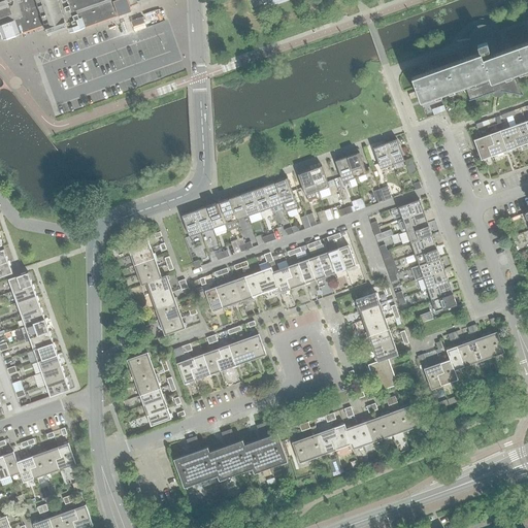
[(0,0),(0,32),(2,39),(2,41),(4,40),(4,39),(7,38),(7,39),(9,38),(8,38),(13,36),(13,37),(15,36),(15,35),(19,34),(19,35),(21,34),(20,34),(31,30),(31,31),(32,30),(43,26),(44,27),(47,34),(46,34),(47,36),(67,29),(68,34),(81,29),(121,15),(126,13),(132,11),(131,6),(149,0),(0,0)]
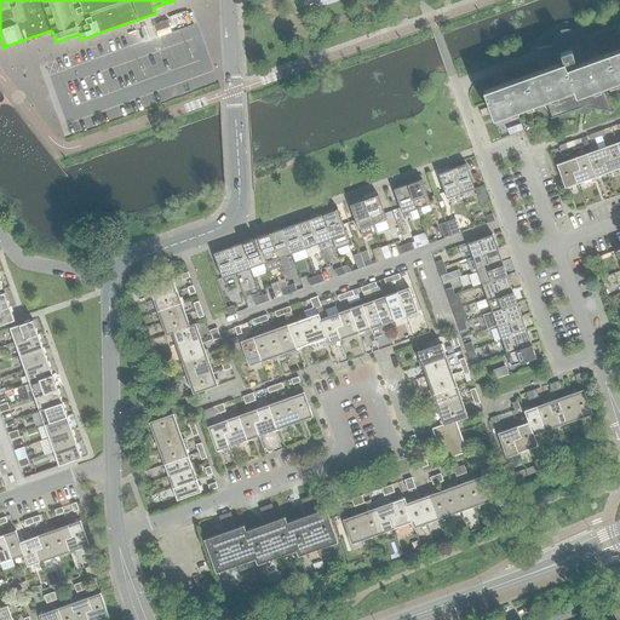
[(619,49),(586,62),(581,46),(583,45),(581,41),(580,42),(579,40),(578,38),(577,35),(574,34),(572,33),(573,30),(570,29),(567,29),(564,29),(562,30),(560,30),(557,33),(555,35),(554,38),(552,40),(551,42),(551,45),(535,47),(535,50),(551,47),(552,50),(552,51),(551,51),(555,63),(563,61),(564,62),(483,91),(493,119),(573,90),(575,96),(619,79),(619,49)]
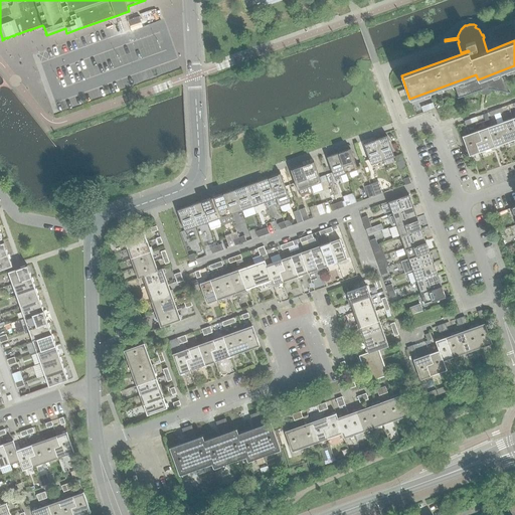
[(514,127),(512,119),(502,122),(506,133),(500,135),(504,144),(514,140),(514,127)]
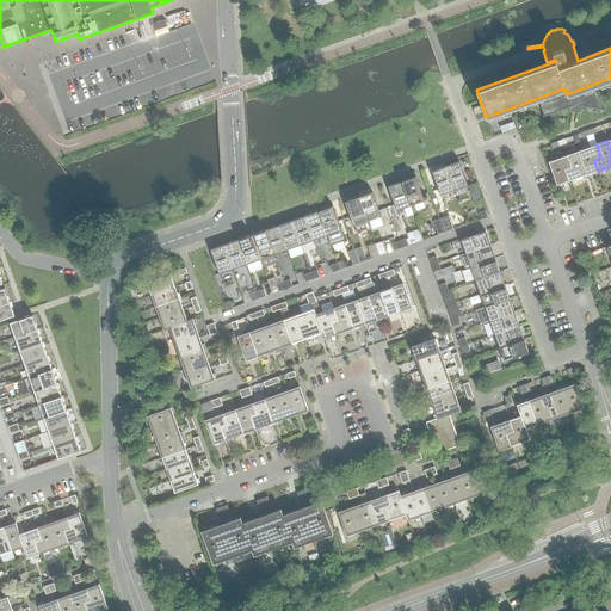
[(596,144),(579,150),(587,177),(592,176),(591,173),(598,171),(593,160),(600,158),(596,144)]
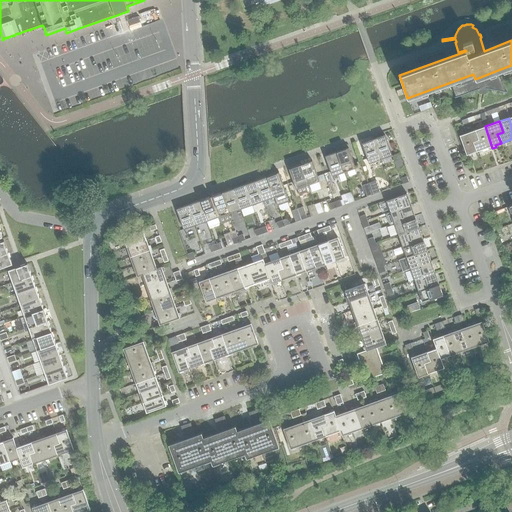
[(485,126),(475,130),(479,140),(473,142),(476,152),(487,148),(488,150),(492,148),(485,126)]
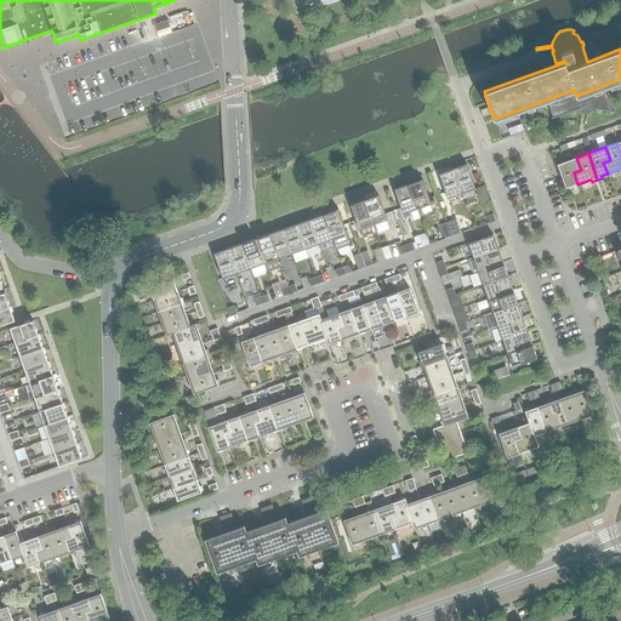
[(570,187),(577,184),(574,172),(581,170),(576,158),(557,165),(565,189),(567,188),(567,191),(571,189),(570,187)]
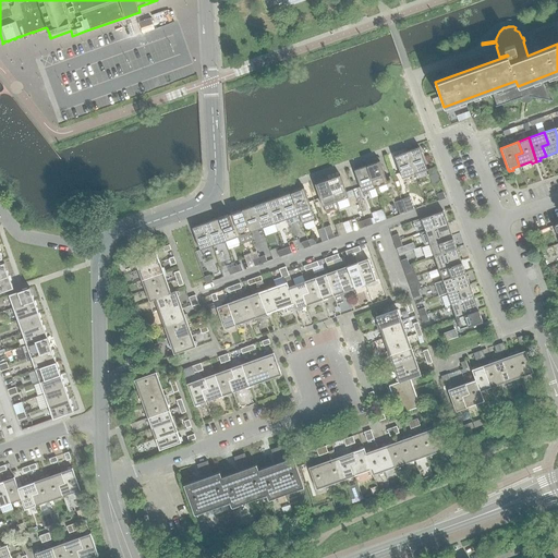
[(419,147),(407,152),(414,174),(427,170),(419,147)]
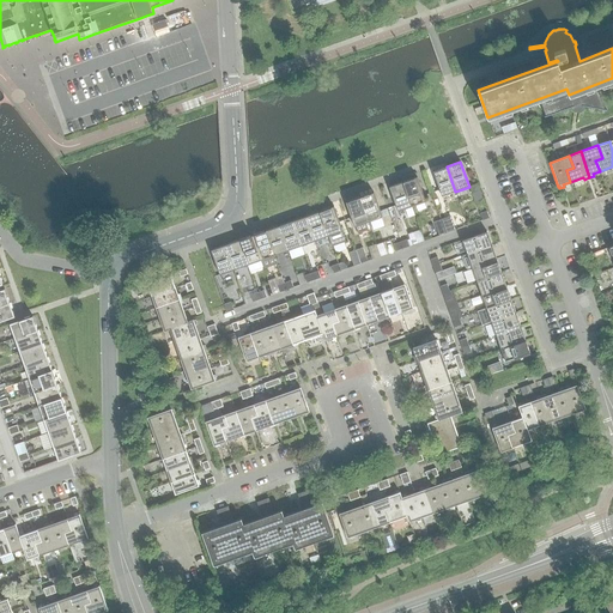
[(455,192),(447,167),(432,171),(441,196),(455,192)]
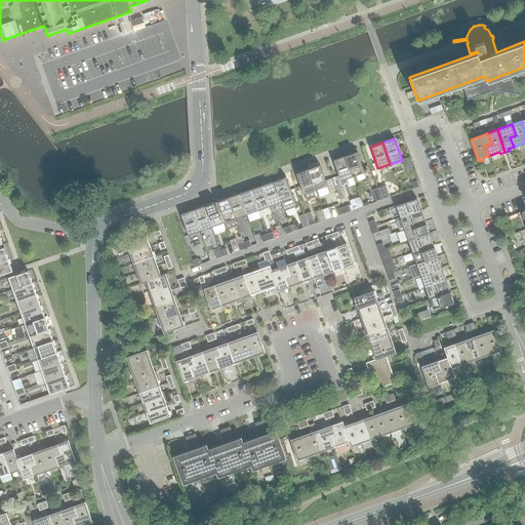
[(357,152),(345,156),(353,177),(364,172),(357,152)]
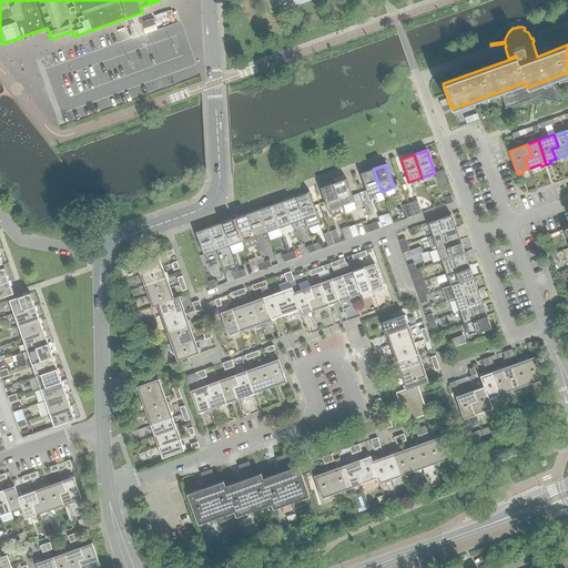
[(373,169),(361,173),(368,196),(382,192),(373,169)]
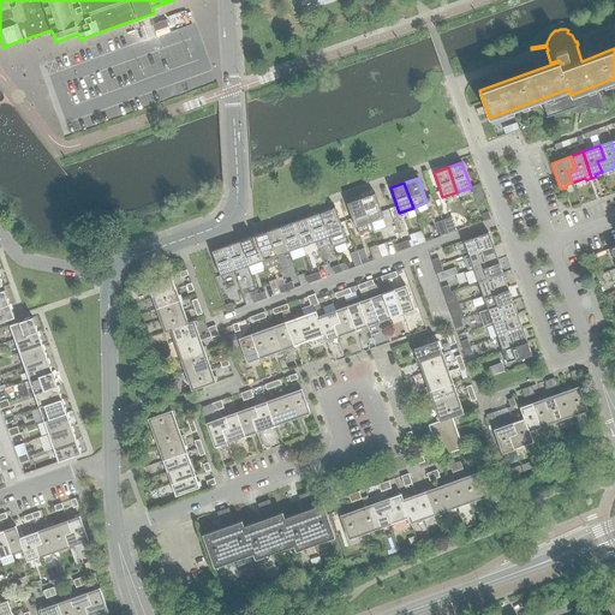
[(369,224),(383,218),(374,193),(360,198),(369,224)]
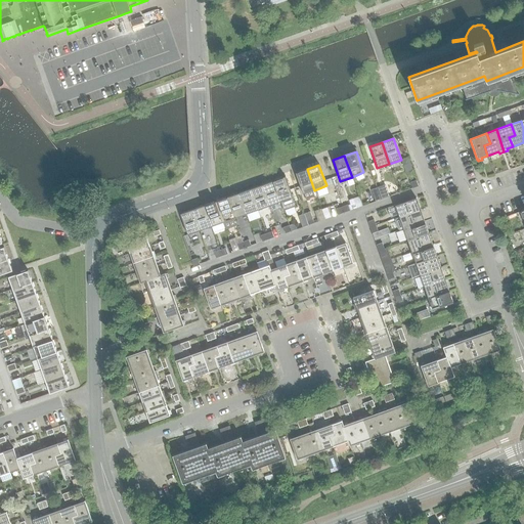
[(314,190),(307,169),(295,173),(302,194),(314,190)]
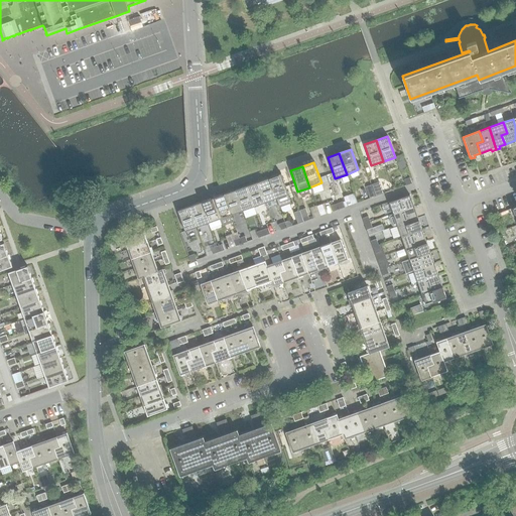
[(268,178),(275,199),(278,208),(290,203),(280,174),(268,178)]
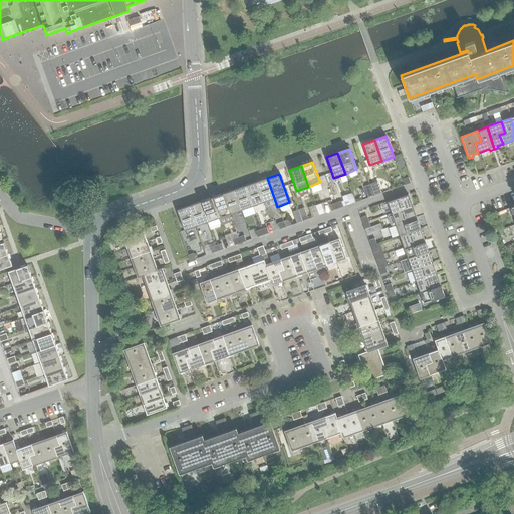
[(264,202),(274,198),(267,178),(256,182),(264,202)]
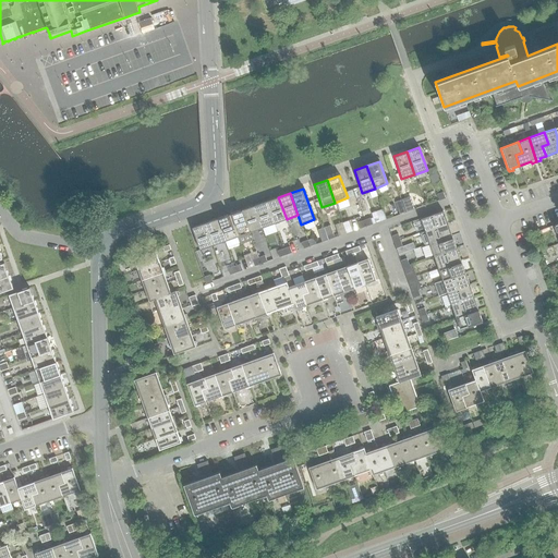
[(266,202),(274,223),(287,219),(278,197),(266,202)]
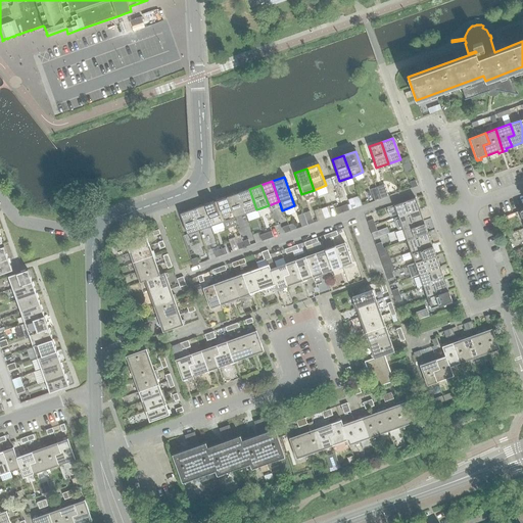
[(374,201),(380,199),(378,193),(376,187),(370,190),(374,201)]
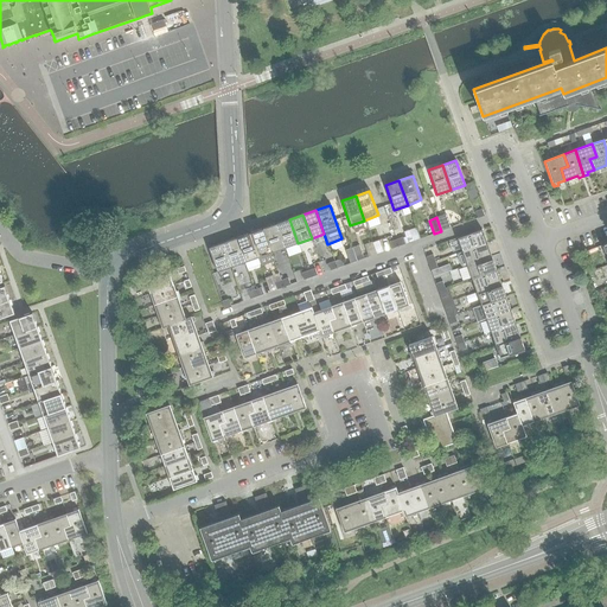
[(285,248),(298,243),(289,219),(276,224),(285,248)]
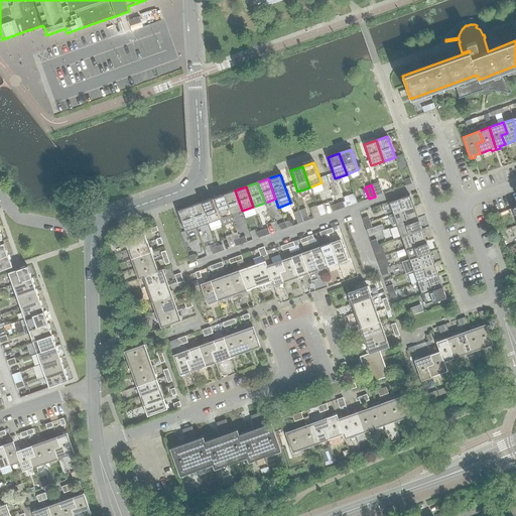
[(235,190),(223,195),(231,215),(242,211),(235,190)]
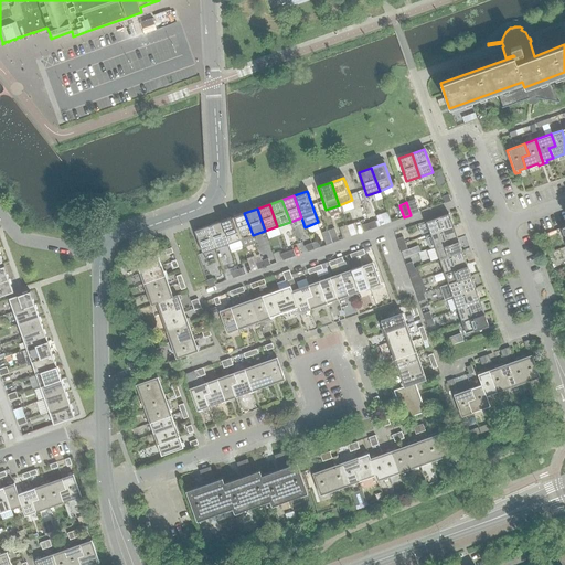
[(366,217),(374,215),(373,209),(365,212),(366,217)]
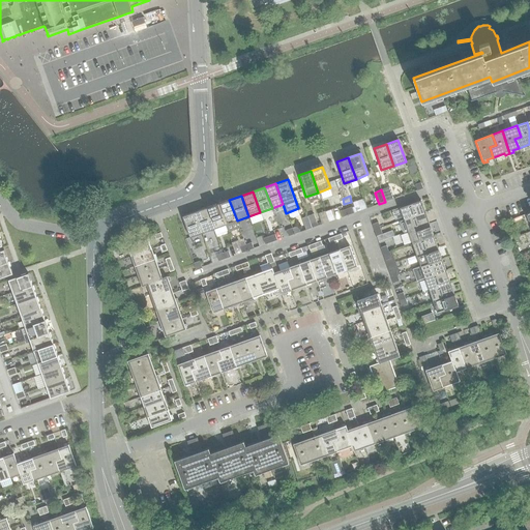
[(225,225),(237,221),(229,200),(217,204),(225,225)]
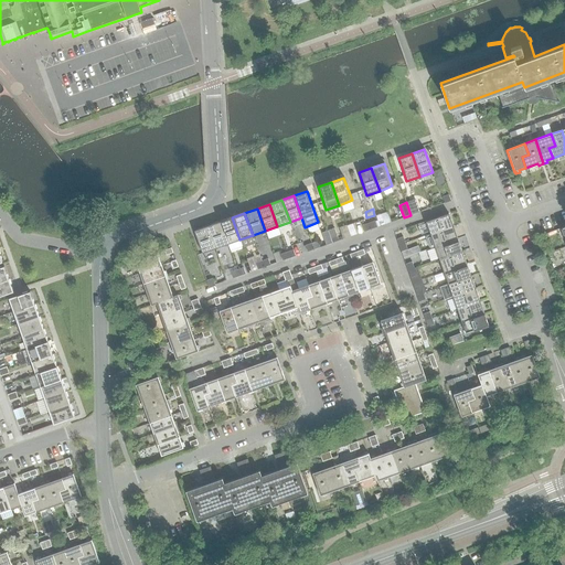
[(448,213),(425,222),(429,234),(452,226),(448,213)]
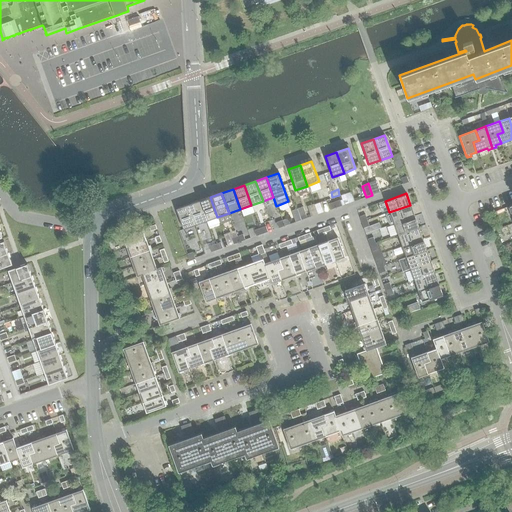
[(217,217),(210,197),(198,201),(206,222),(217,217)]
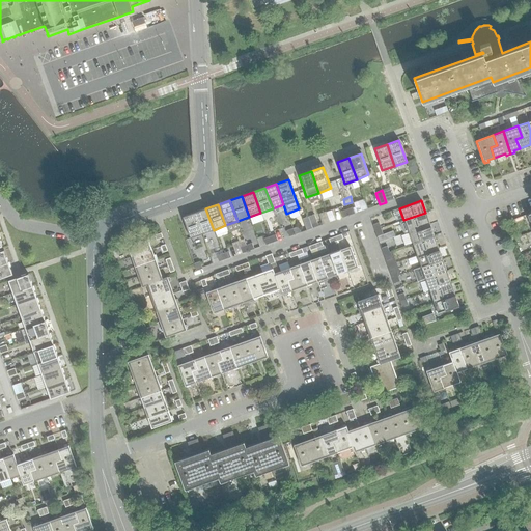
[(201,234),(214,230),(205,208),(194,213),(201,234)]
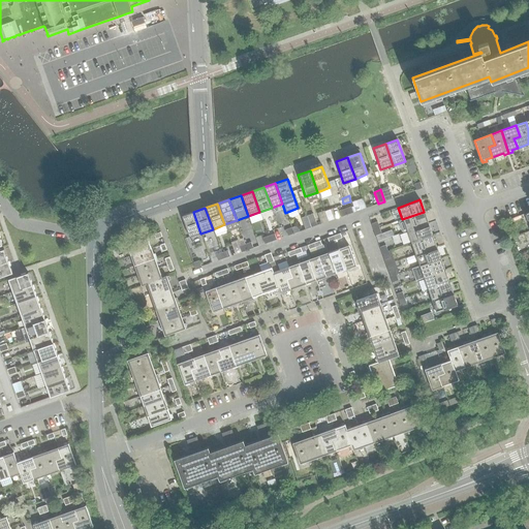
[(200,234),(193,212),(182,216),(189,238),(200,234)]
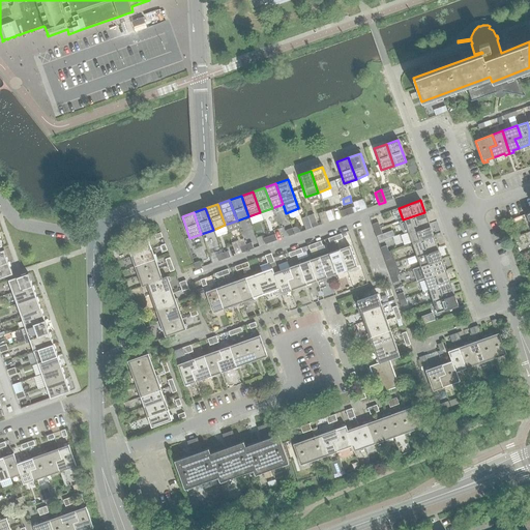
[(403,219),(399,222),(404,234),(408,232),(429,225),(424,212),(403,219)]
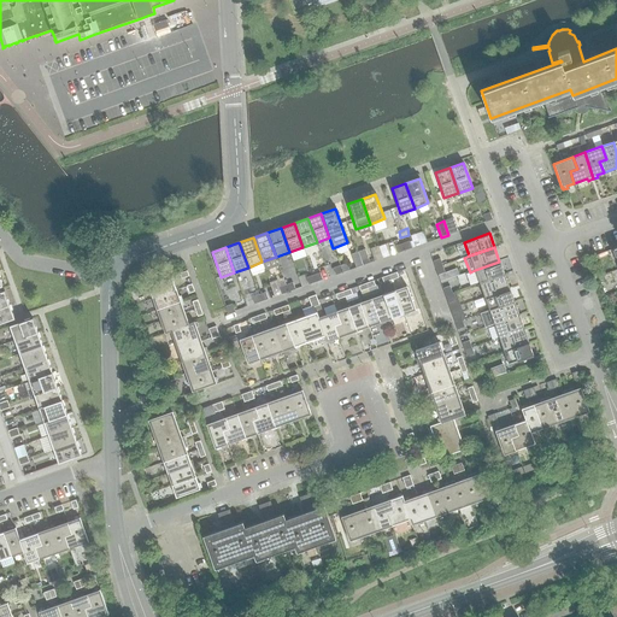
[(360,258),(358,252),(351,254),(356,268),(363,265),(360,258)]
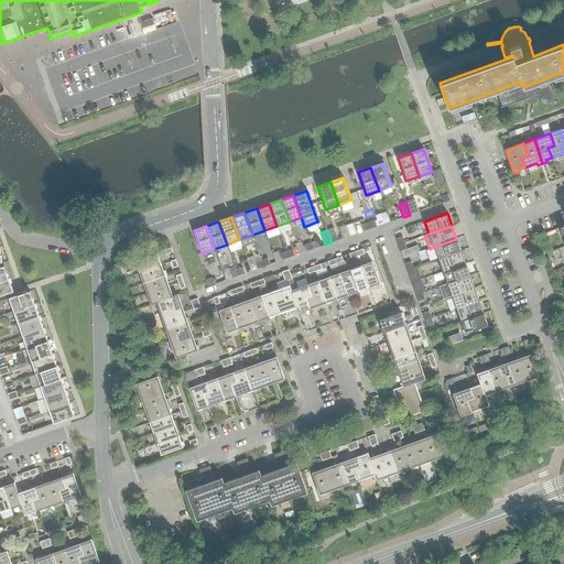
[(438,259),(461,251),(456,239),(434,247),(438,259)]
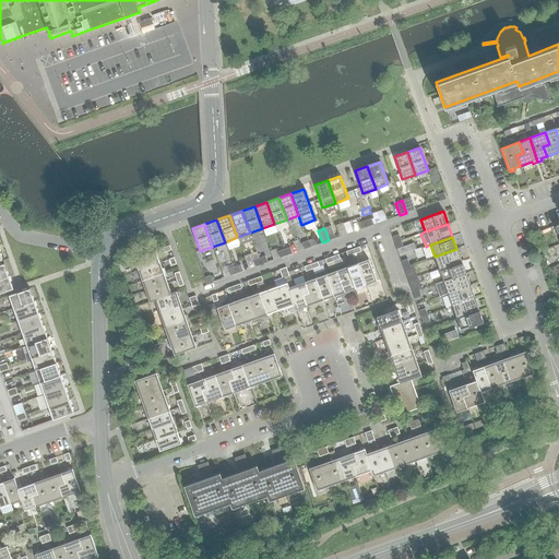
[(461,261),(456,249),(435,257),(439,269),(461,261)]
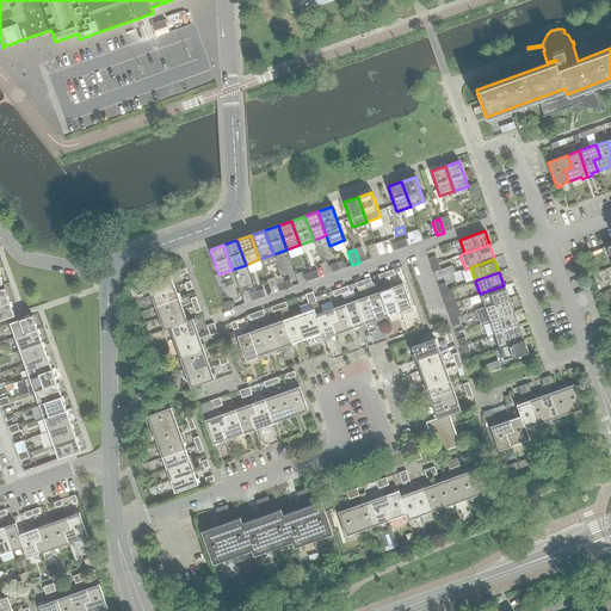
[(150,295),(174,287),(172,279),(174,279),(172,275),(171,276),(170,275),(146,284),(150,295)]
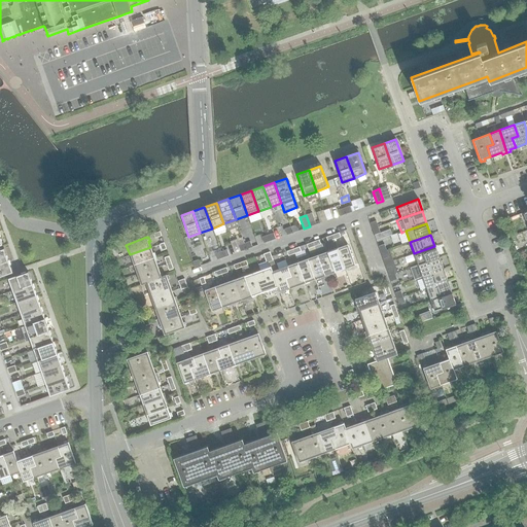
[(347,244),(337,248),(345,271),(349,270),(348,268),(354,265),(347,244)]
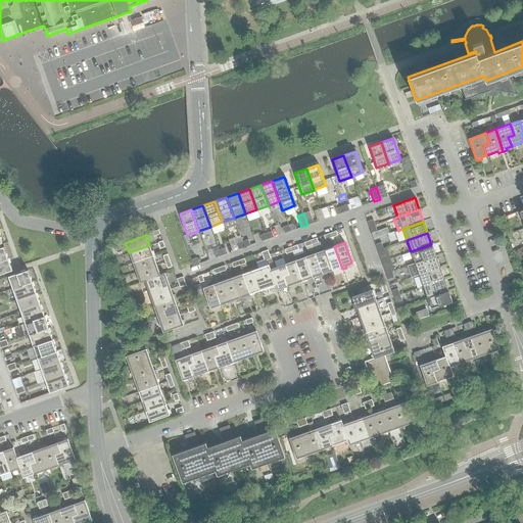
[(415,264),(435,255),(431,244),(411,251),(415,264)]
